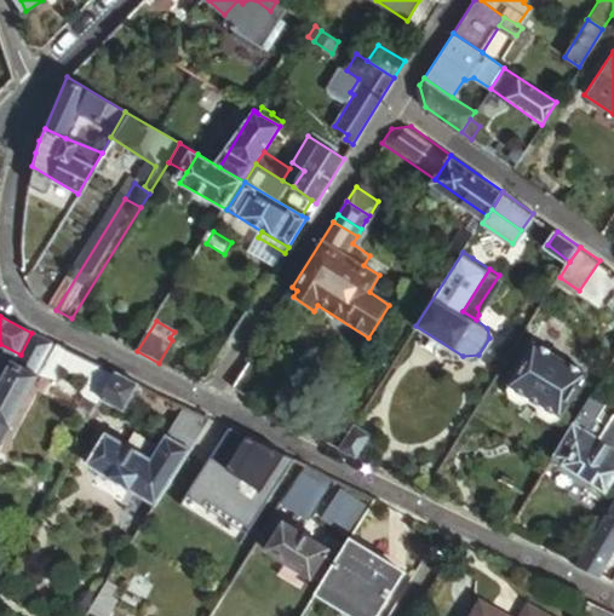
[(58,345),(32,333),(21,355),(11,373),(6,383),(0,393),(0,445),(4,448),(58,345)]
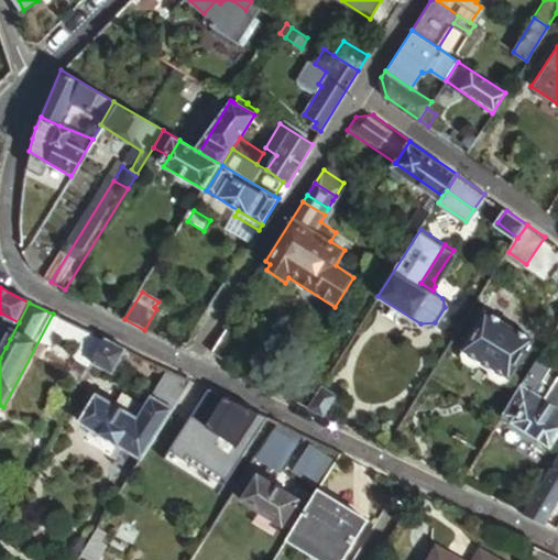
[(10,339),(19,322),(0,313),(0,344),(6,348),(10,339)]
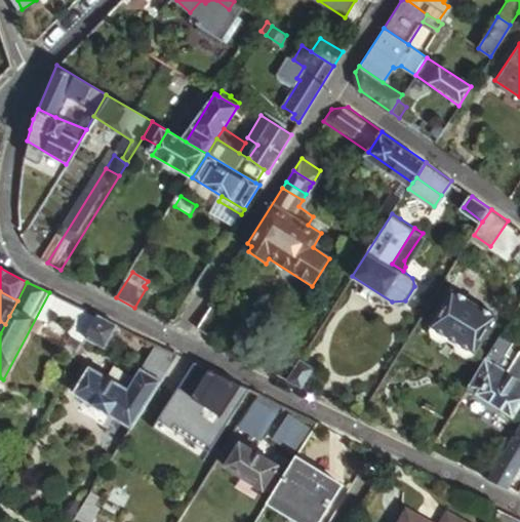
[(439,343),(441,339),(444,334),(457,343),(454,348),(453,350),(453,352),(453,357),(454,358),(456,360),(461,362),(465,362),(467,361),(470,359),(471,358),(494,321),(450,292),(426,330),(425,332),(425,335),(425,337),(426,339),(430,343),(435,344),(439,343)]
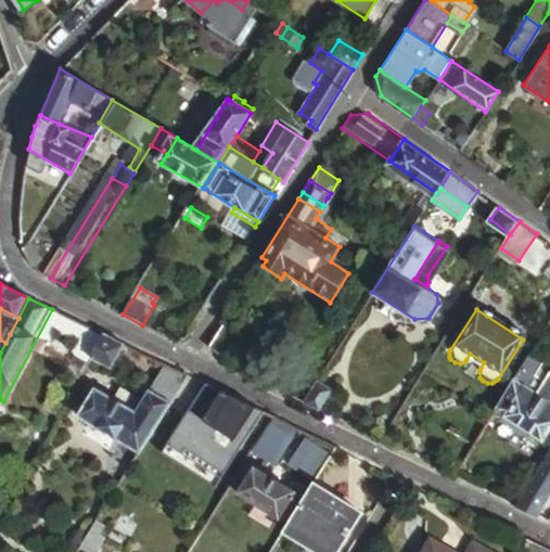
[(105,335),(64,316),(56,331),(78,341),(80,337),(100,347),(105,335)]
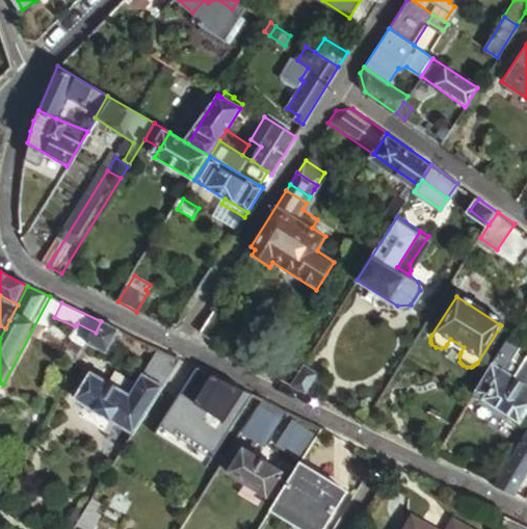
[(198,331),(217,341),(232,316),(214,306),(198,331)]
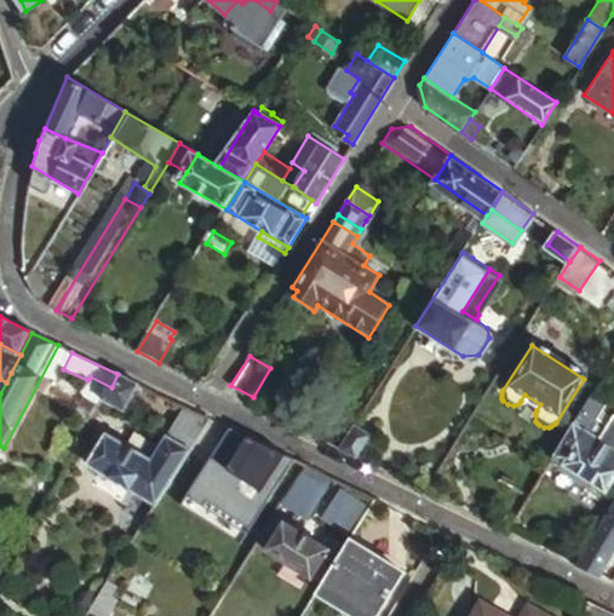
[(118,374),(112,387),(105,399),(126,410),(141,385),(118,374)]
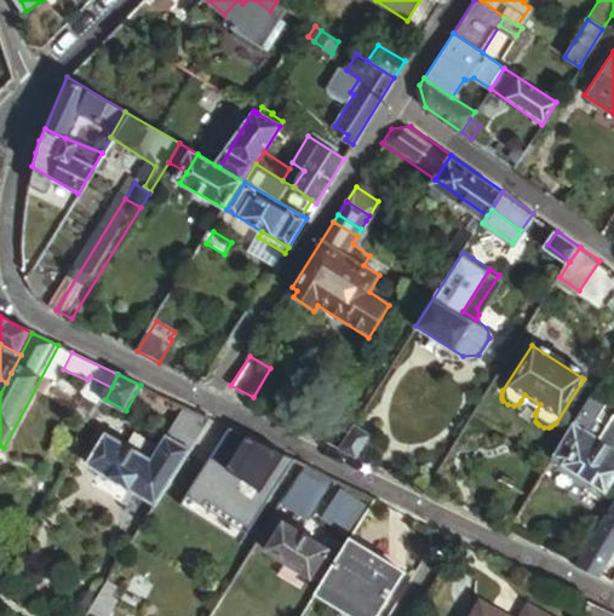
[(598,386),(552,458),(604,493),(613,478),(613,416),(600,437),(590,431),(613,395),(598,386)]
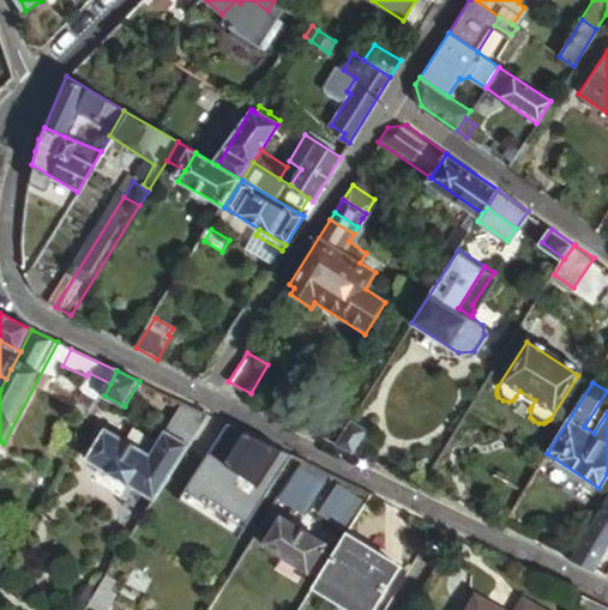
[(519,391),(516,397),(531,406),(535,400),(519,391)]
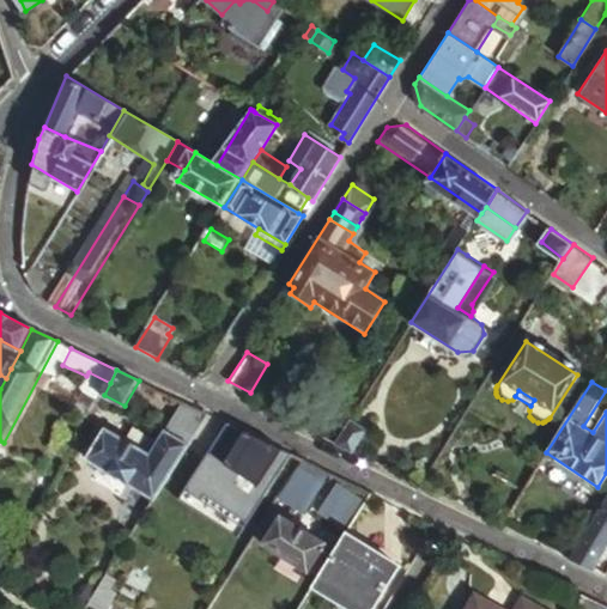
[(208,415),(187,403),(169,432),(190,445),(208,415)]
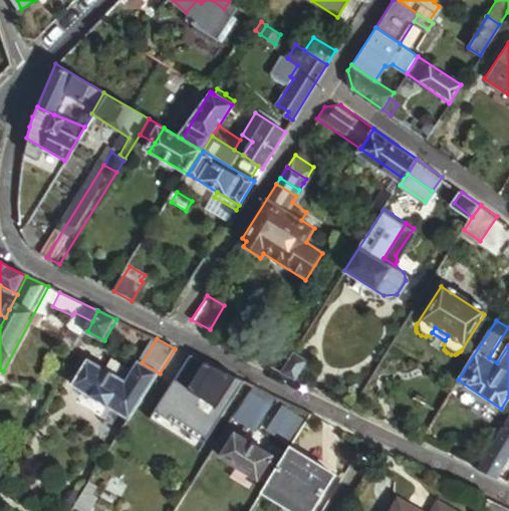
[(156,417),(202,449),(248,384),(202,351),(156,417)]
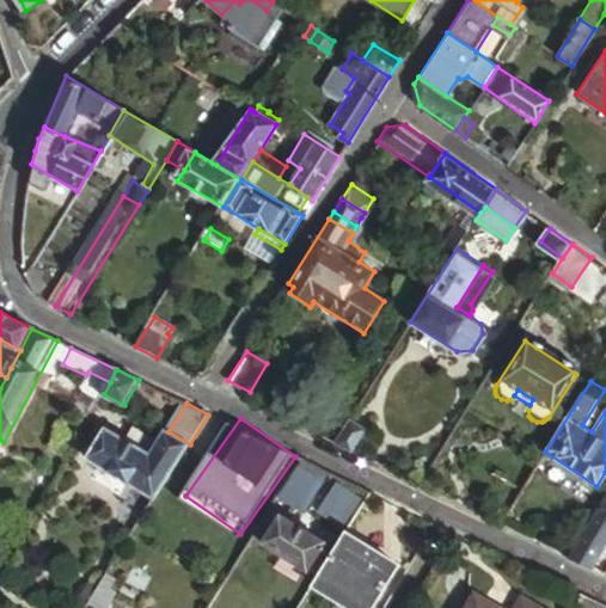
[(330,442),(348,450),(361,429),(347,418),(330,442)]
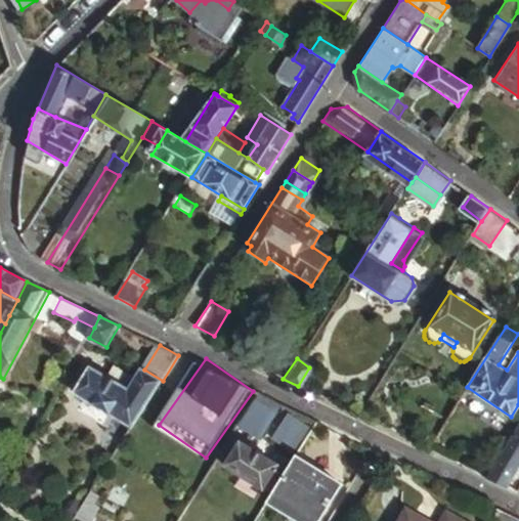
[(163,381),(144,370),(141,365),(134,377),(113,362),(106,373),(90,361),(73,388),(90,399),(99,405),(132,427),(163,381)]
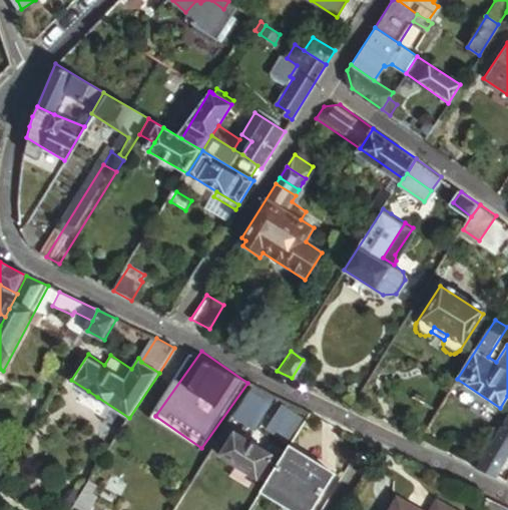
[(97,397),(88,391),(84,397),(93,403),(97,397)]
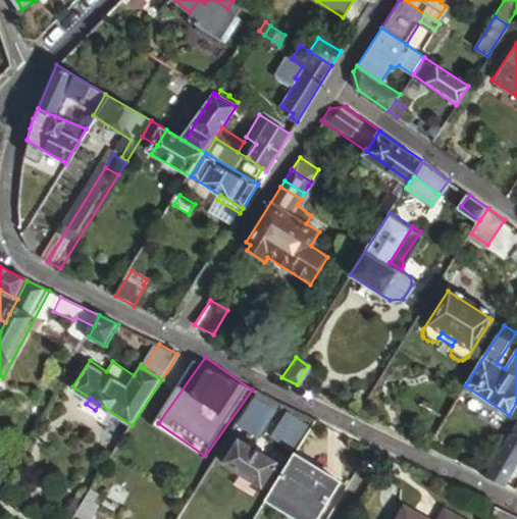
[(276,411),(255,398),(240,423),(260,436),(276,411)]
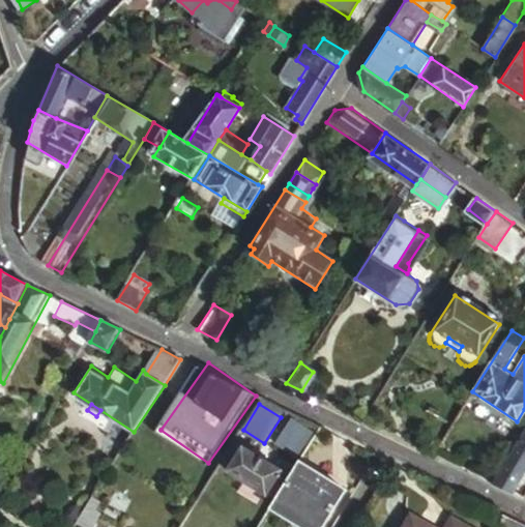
[(301,461),(321,428),(302,418),(281,452),(298,464),(301,461)]
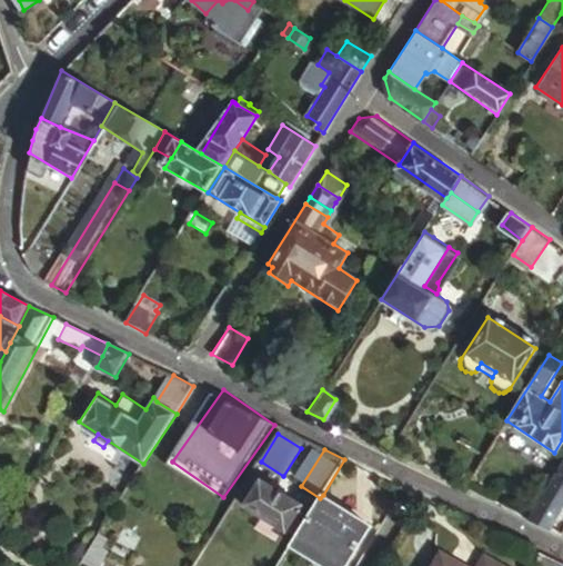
[(562,460),(528,518),(551,529),(560,514),(562,509),(562,460)]
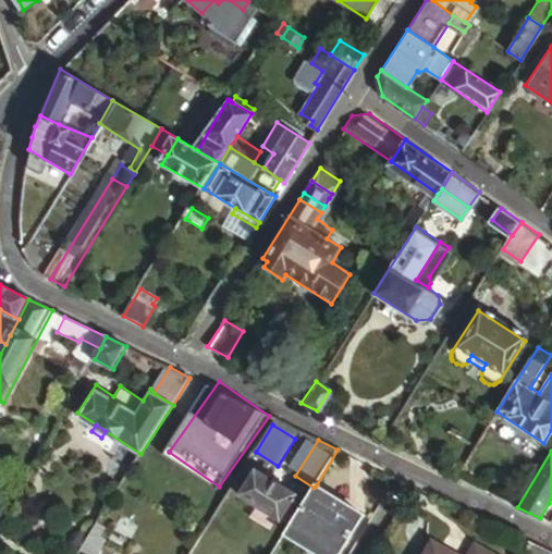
[(297,492),(248,463),(233,489),(280,519),(297,492)]
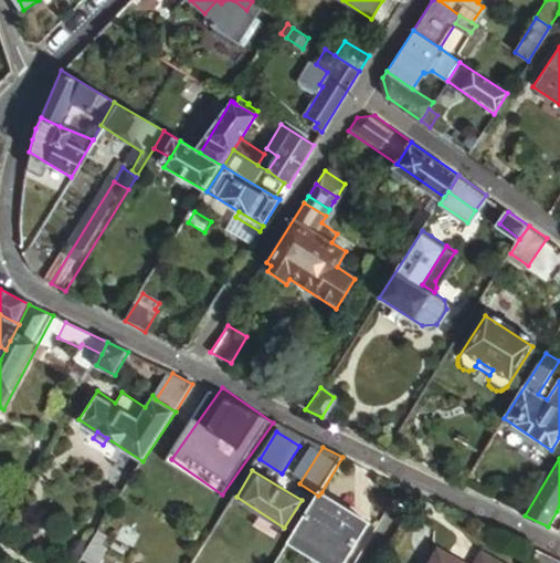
[(342,562),(369,522),(321,492),(318,496),(295,534),(341,562),(342,562)]
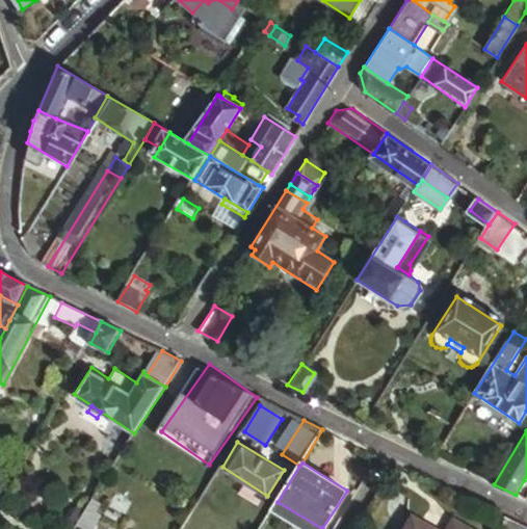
[(83,513),(79,520),(90,527),(101,510),(89,503),(83,513)]
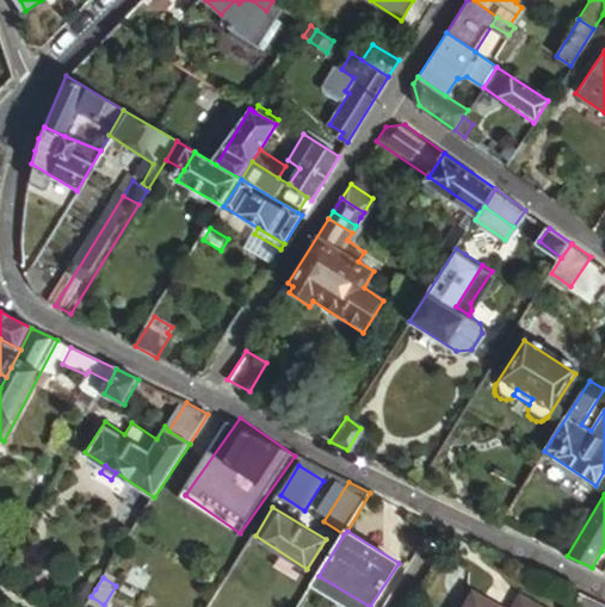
[(76,601),(84,606),(91,596),(96,589),(87,584),(86,584),(85,586),(84,586),(81,587),(76,593),(76,595),(75,598),(75,599),(76,601)]
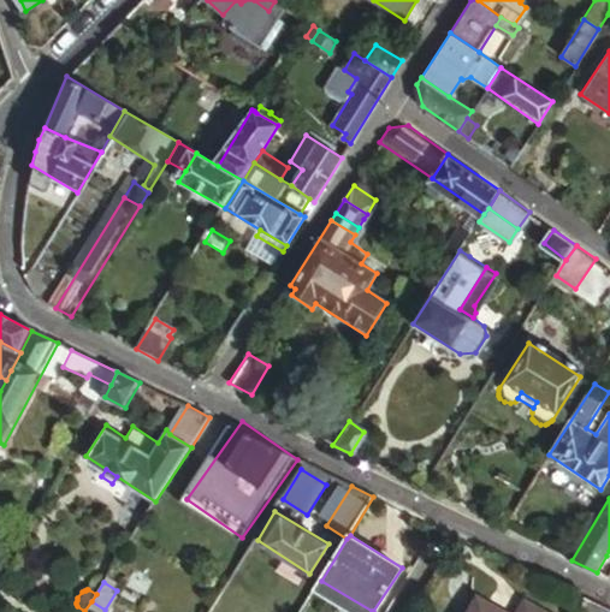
[(545,611),(528,601),(521,611),(514,611),(484,594),(473,611),(545,611)]
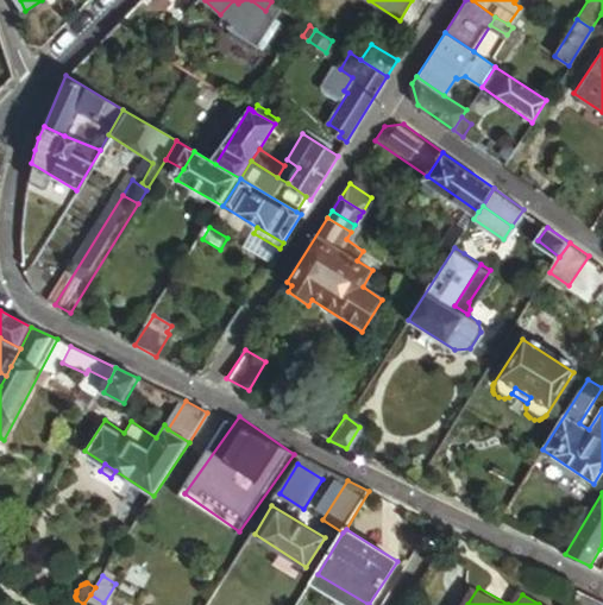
[(579,592),(573,604),(602,604),(602,602),(579,592)]
